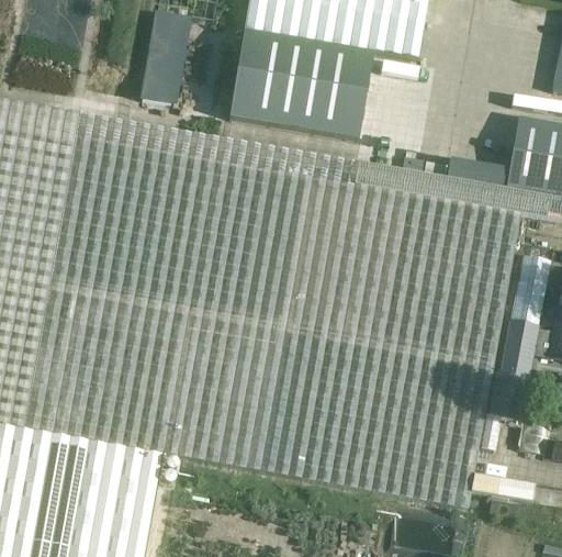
[(245,29),(228,117),(358,140),(373,53),(373,51),(417,59),(427,0),(247,0),(243,29),(245,29)]
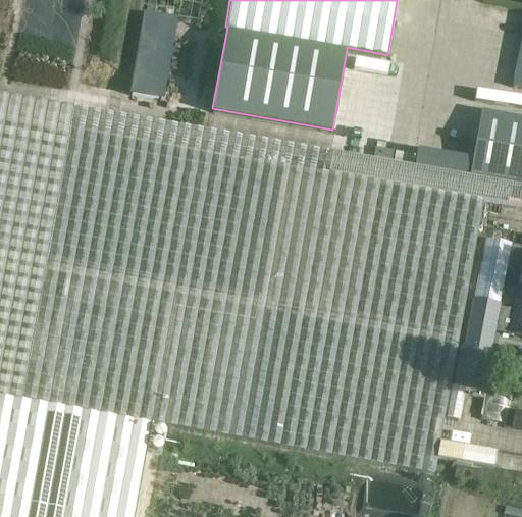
[(172,14),(145,10),(131,92),(156,96),(159,79),(156,78),(161,46),(167,47),(172,14)]
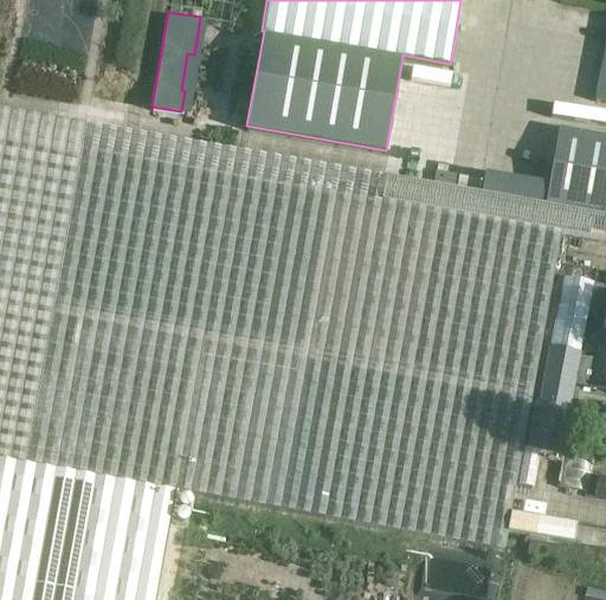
[(605,30),(594,98),(605,100),(605,30)]
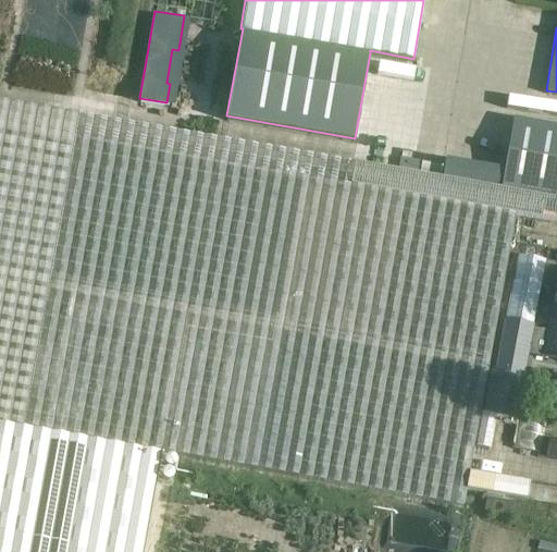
[(0,551),(143,551),(160,461),(169,463),(171,450),(465,502),(468,487),(486,490),(485,494),(486,494),(484,507),(516,513),(518,500),(503,498),(504,492),(528,497),(530,479),(471,469),(475,443),(481,408),(482,408),(498,314),(518,211),(499,208),(504,182),(502,181),(491,179),(445,171),(440,171),(418,167),(417,167),(396,163),(378,160),(254,139),(0,97),(0,551)]
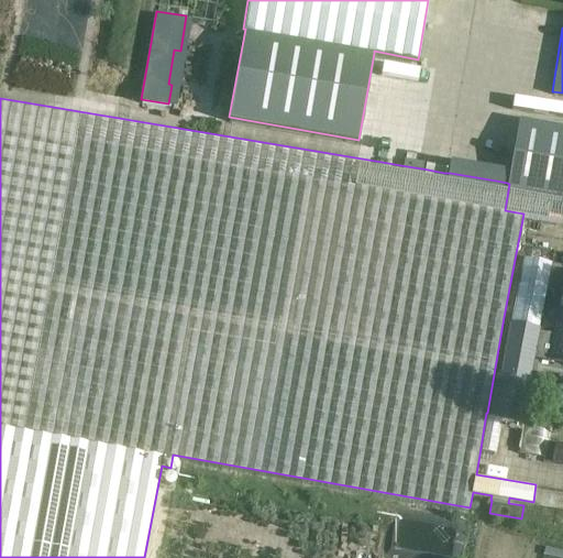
[(562,122),(521,116),(509,184),(505,210),(523,214),(552,219),(562,220),(562,122)]
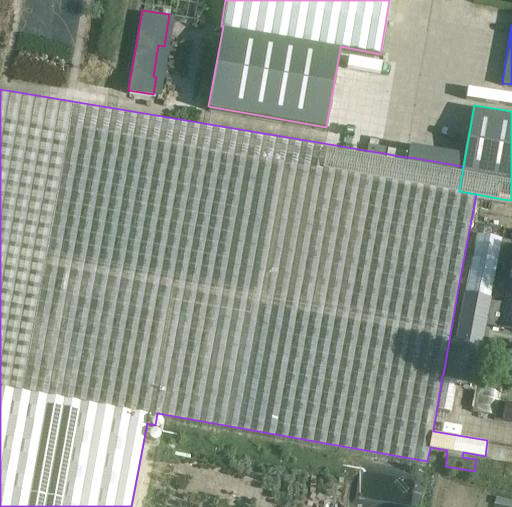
[(511,279),(509,279),(504,300),(500,324),(511,326),(511,279)]
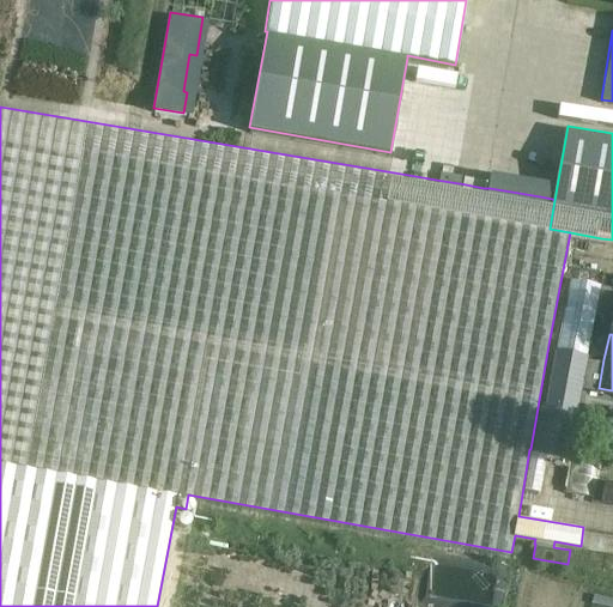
[(612,477),(605,477),(600,499),(612,502),(612,477)]
